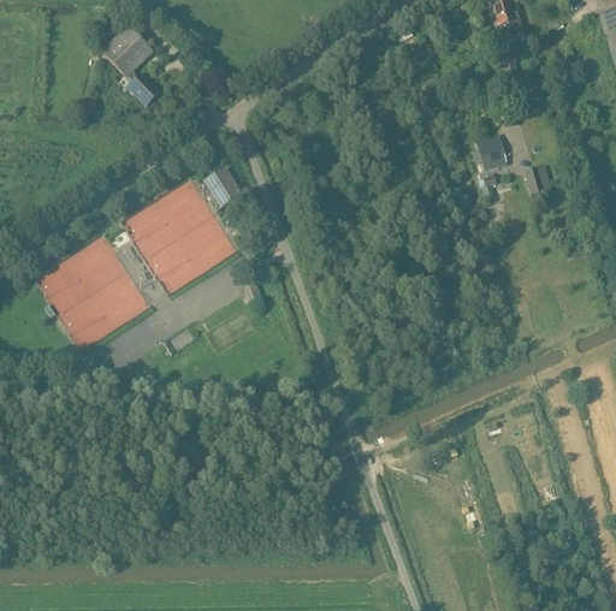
[(511,10),(509,0),(505,0),(492,4),(501,31),(522,25),(516,9),(511,10)]
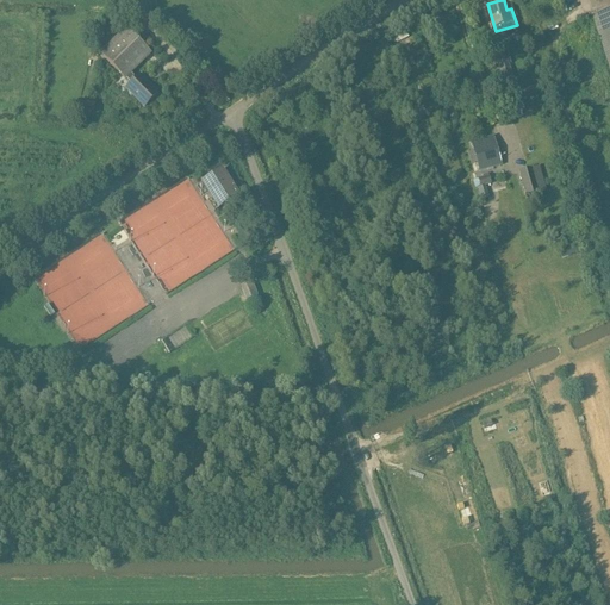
[(609,5),(591,11),(609,68),(609,5)]
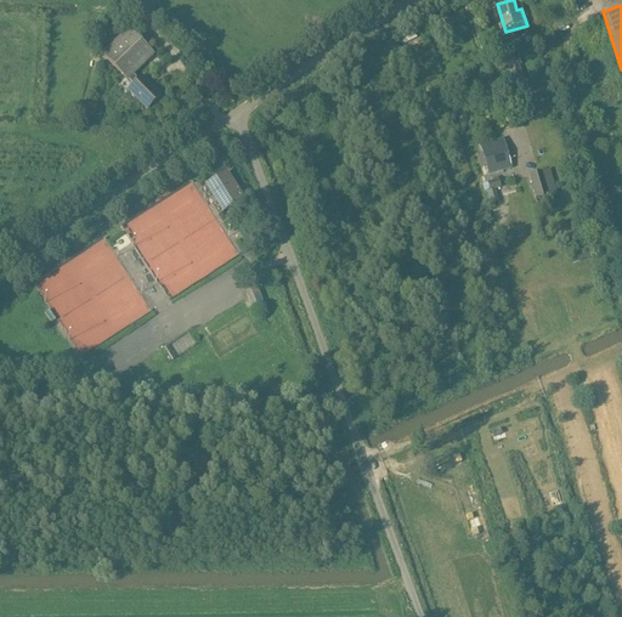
[(101,51),(128,77),(154,51),(129,24),(101,51)]
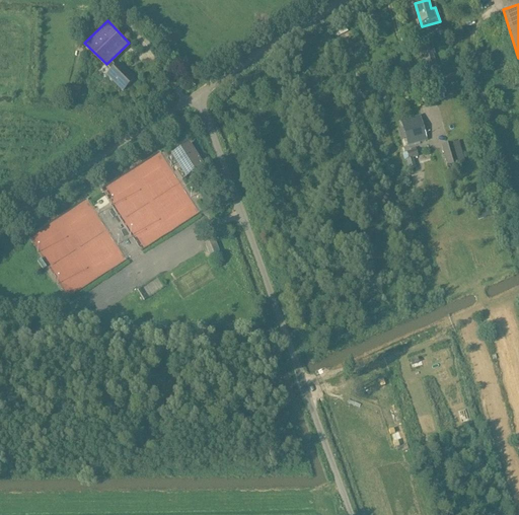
[(427,34),(419,38),(429,68),(437,66),(432,52),(431,52),(429,45),(430,45),(427,34)]
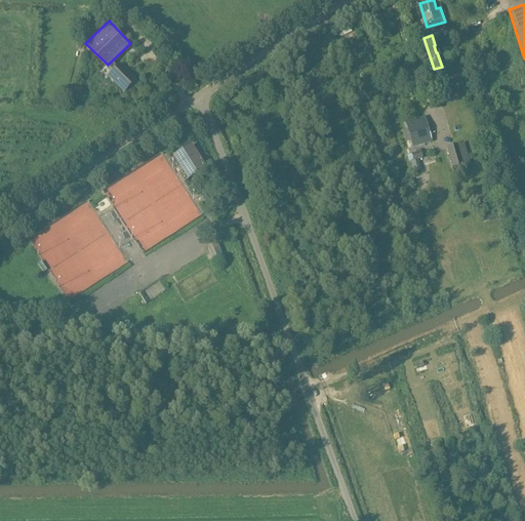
[(135,77),(120,62),(109,73),(124,88),(135,77)]
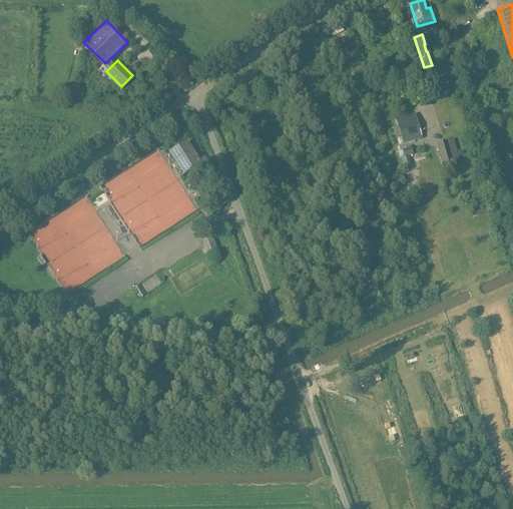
[(415,114),(398,119),(403,141),(421,136),(415,114)]
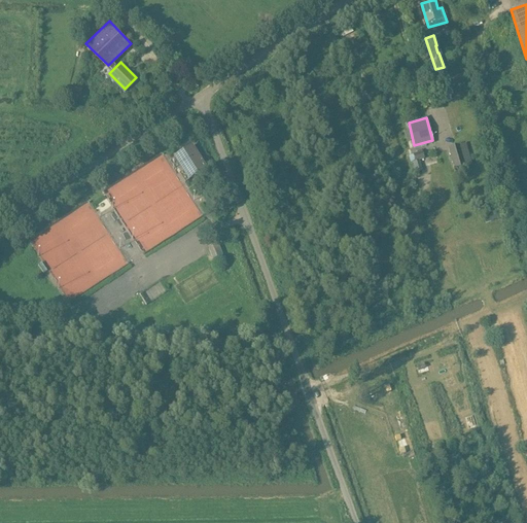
[(416,150),(414,144),(411,145),(410,140),(405,142),(407,150),(411,160),(423,155),(421,148),(416,150)]
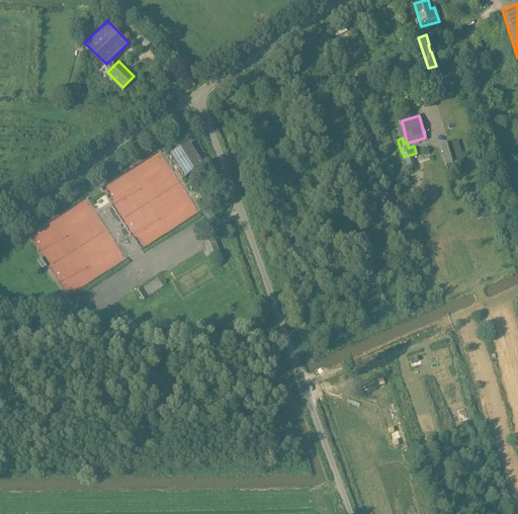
[(202,162),(188,141),(172,151),(186,173),(202,162)]
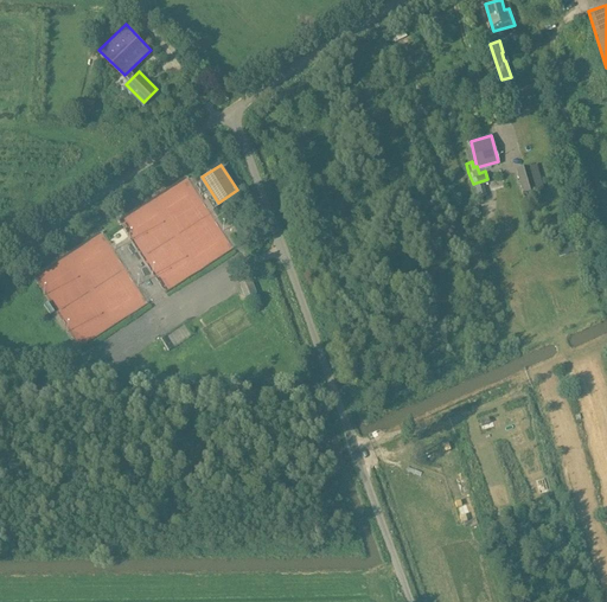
[(529,165),(517,168),(524,191),(536,187),(529,165)]
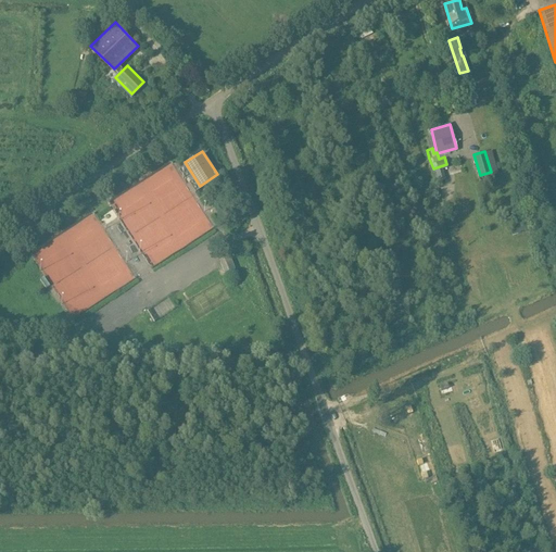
[(512,233),(528,226),(525,217),(508,224),(512,233)]
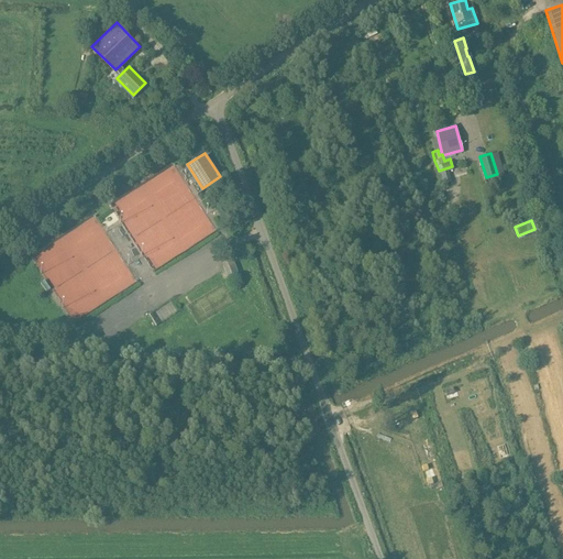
[(223,262),(229,274),(240,270),(235,256),(223,262)]
